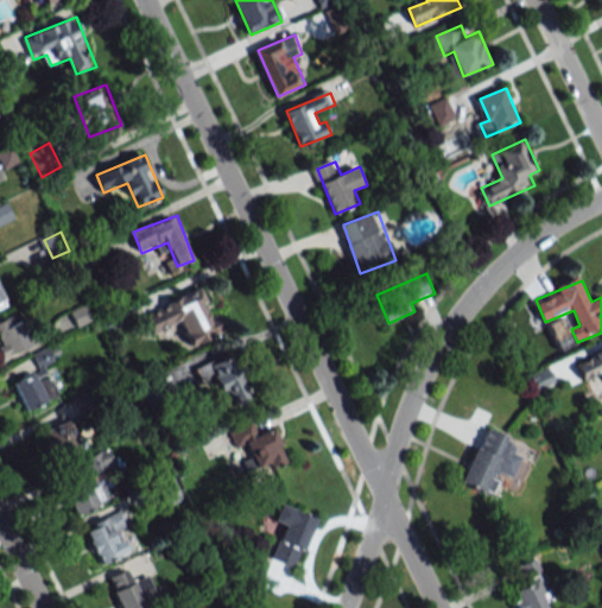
[(0,308),(11,303),(0,282),(0,308)]
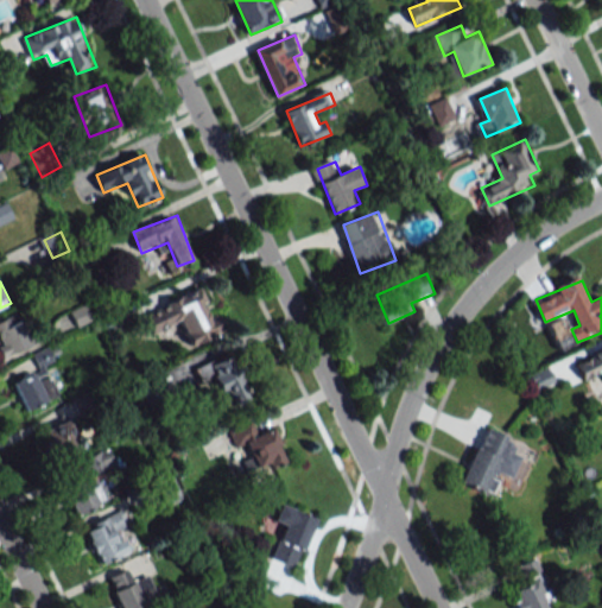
[(156,334),(184,322),(194,346),(223,334),(204,289),(147,314),(156,334)]
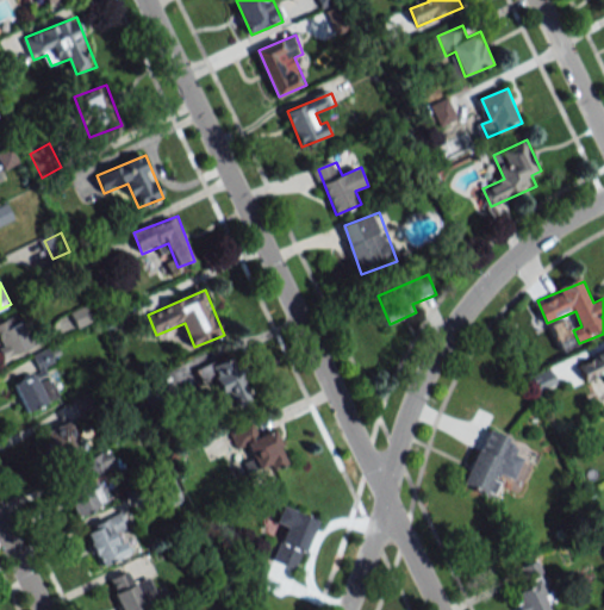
[(0,323),(0,348),(5,359),(35,346),(22,315),(0,323)]
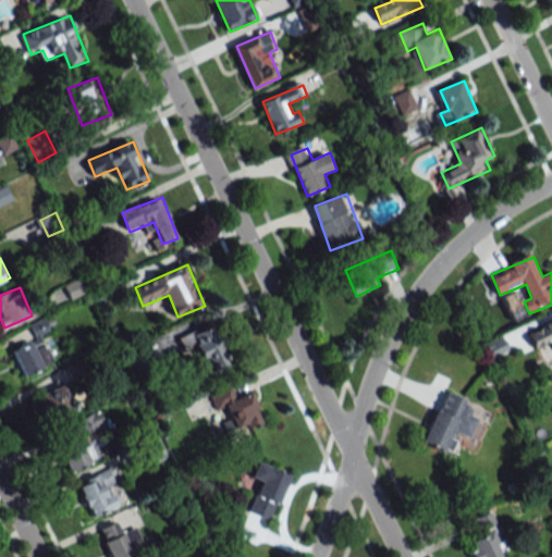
[(41,337),(53,332),(48,320),(35,325),(41,337)]
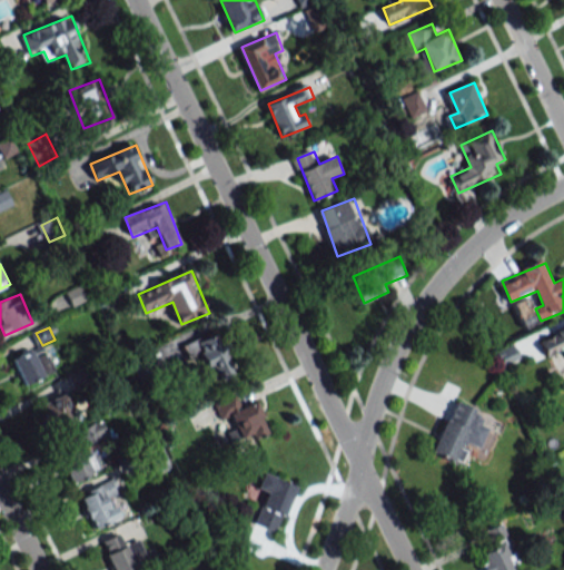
[(563,330),(542,340),(550,359),(563,352),(563,330)]
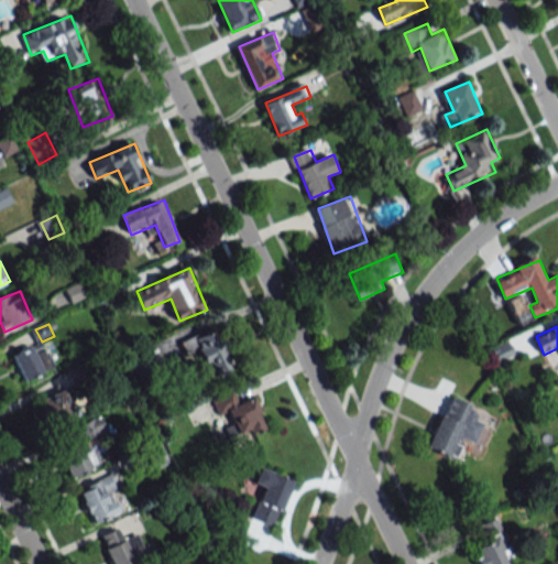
[(197,340),(215,380),(237,370),(219,331),(197,340)]
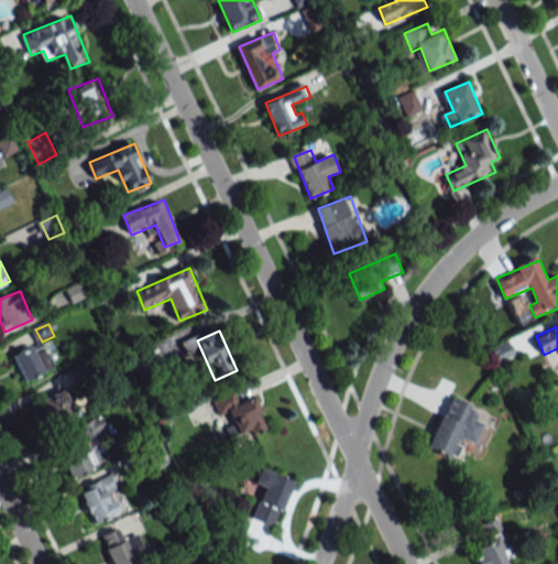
[(39,353),(37,348),(18,354),(25,379),(57,369),(51,348),(39,353)]
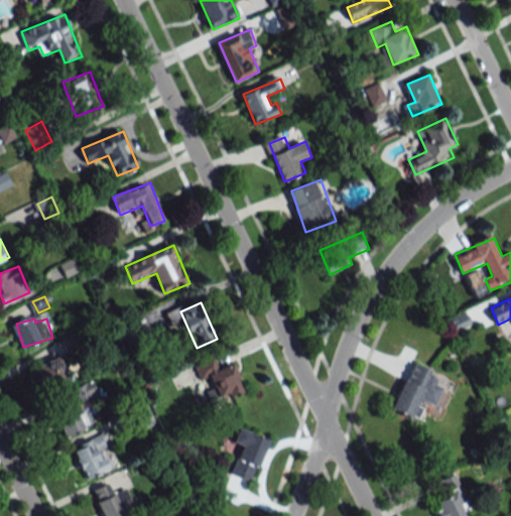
[(50,394),(73,383),(59,357),(36,369),(50,394)]
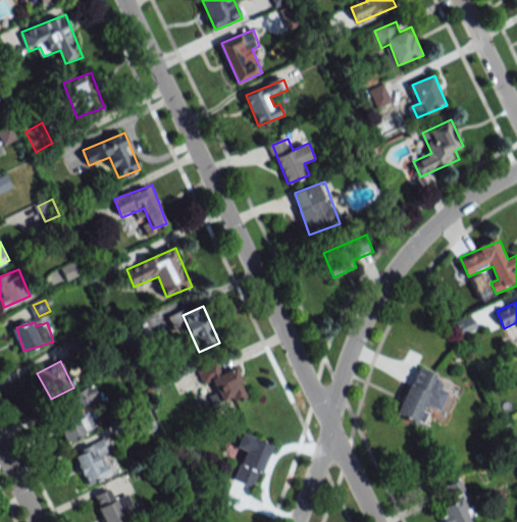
[(240,367),(224,372),(220,362),(200,368),(205,386),(212,383),(219,406),(249,397),(240,367)]
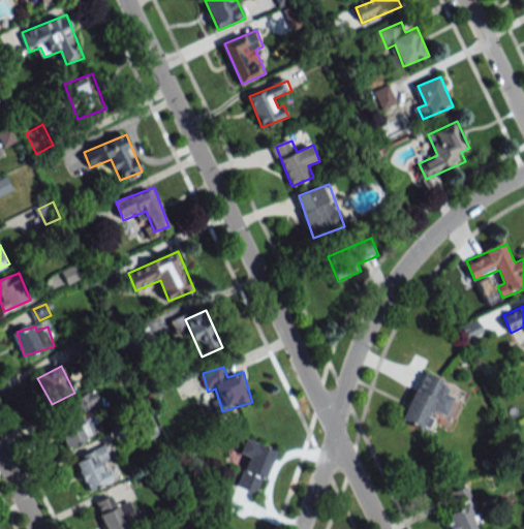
[(449,416),(457,398),(447,393),(451,382),(425,371),(405,419),(431,431),(439,412),(449,416)]
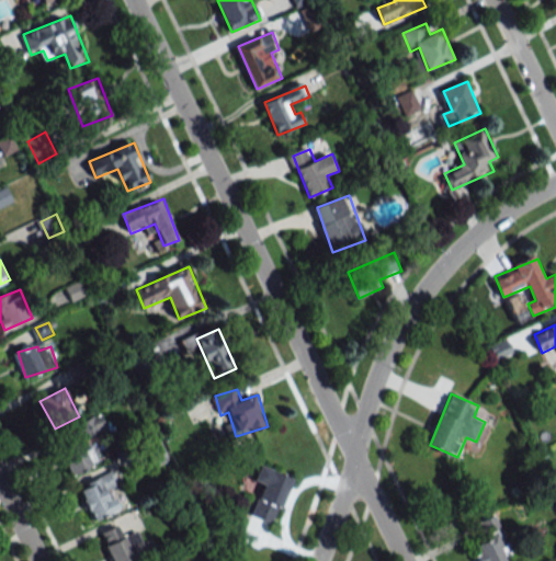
[(80,424),(86,437),(109,428),(103,415),(80,424)]
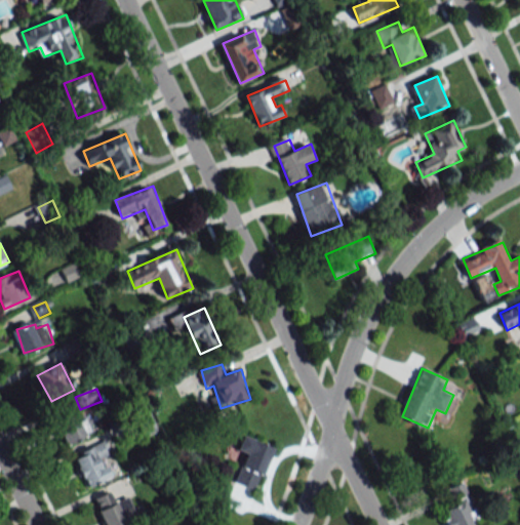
[(58,421),(70,445),(94,433),(82,409),(58,421)]
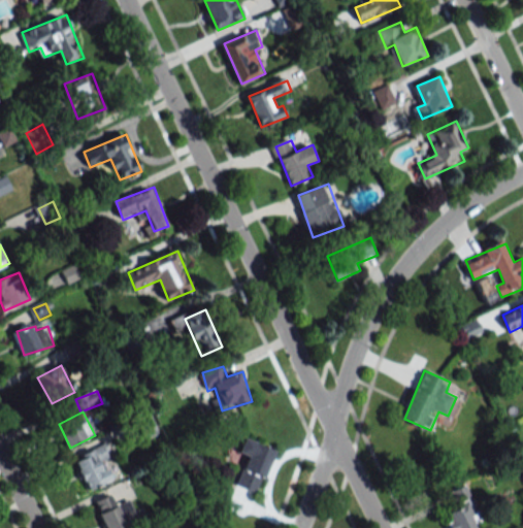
[(247,438),(240,456),(250,459),(239,486),(260,494),(278,450),(247,438)]
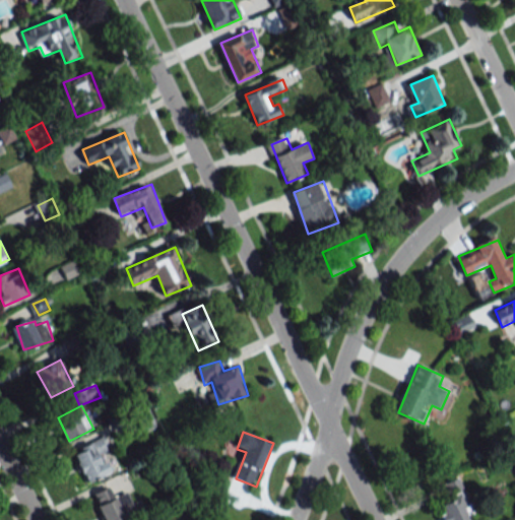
[(106,436),(74,451),(90,484),(114,472),(105,453),(112,449),(106,436)]
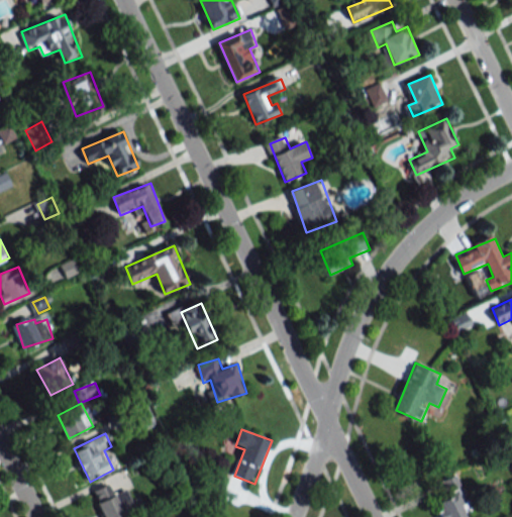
[(442,516),(473,516),(458,476),(443,482),(449,500),(438,504),(442,516)]
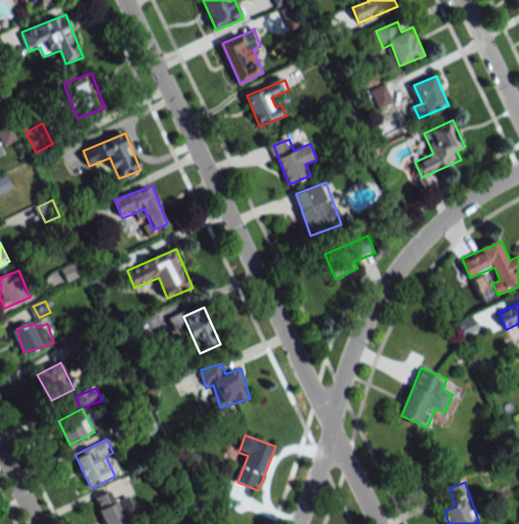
[(94,498),(106,523),(132,523),(142,519),(129,493),(117,499),(112,489),(94,498)]
